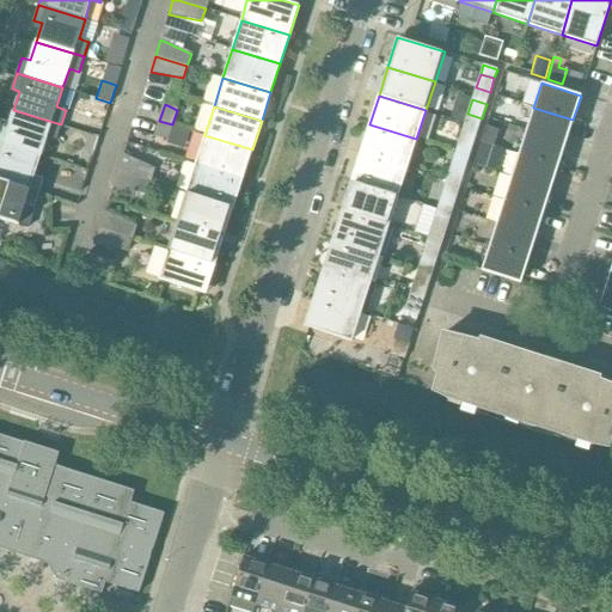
[(533,108),(526,130),(565,144),(573,120),(533,108)]
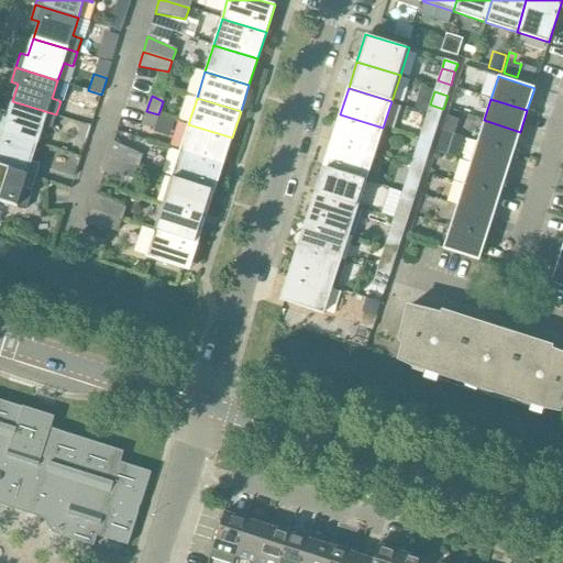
[(56,114),(12,101),(7,118),(0,116),(0,131),(37,143),(43,125),(52,129),(56,114)]
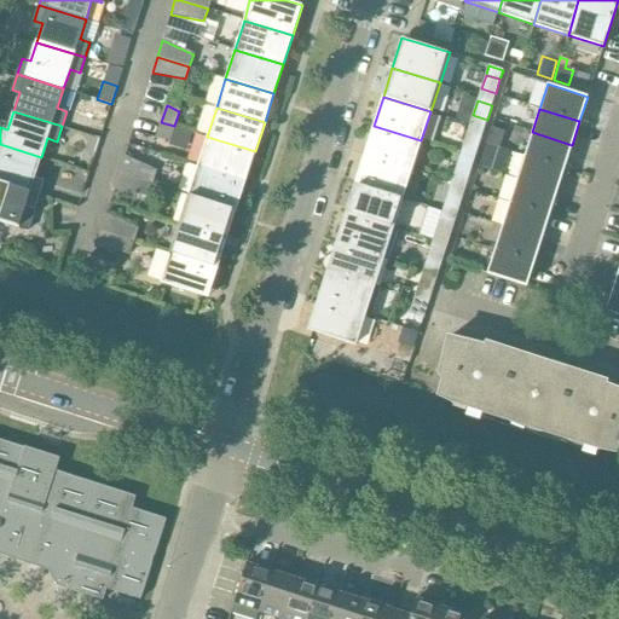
[(487,120),(473,115),(470,125),(484,128),(487,120)]
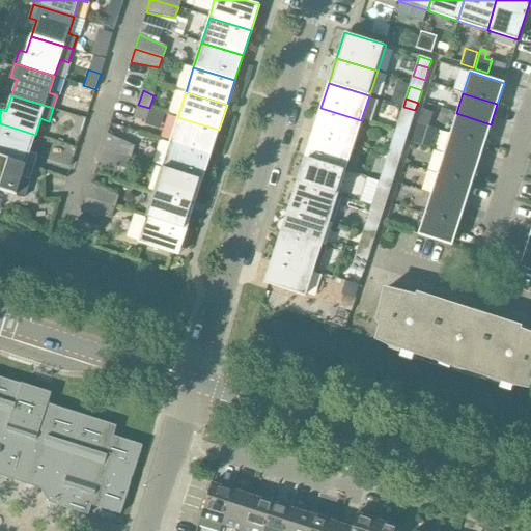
[(149,108),(138,105),(134,118),(145,120),(149,108)]
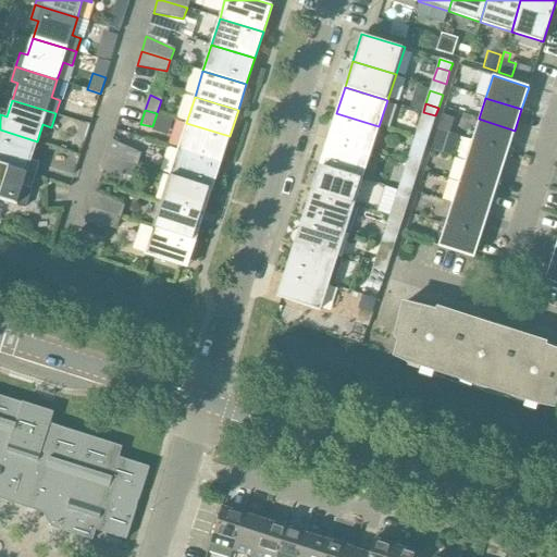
[(435,115),(423,112),(420,120),(433,124),(435,115)]
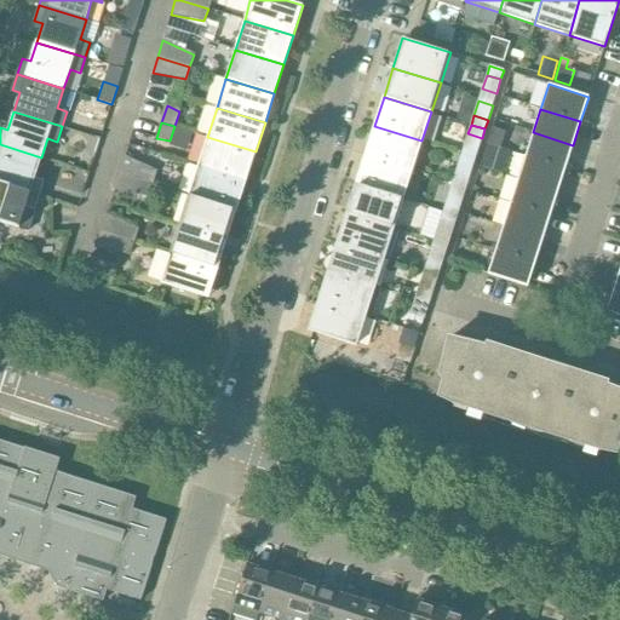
[(422,141),(374,126),(365,155),(413,170),(422,141)]
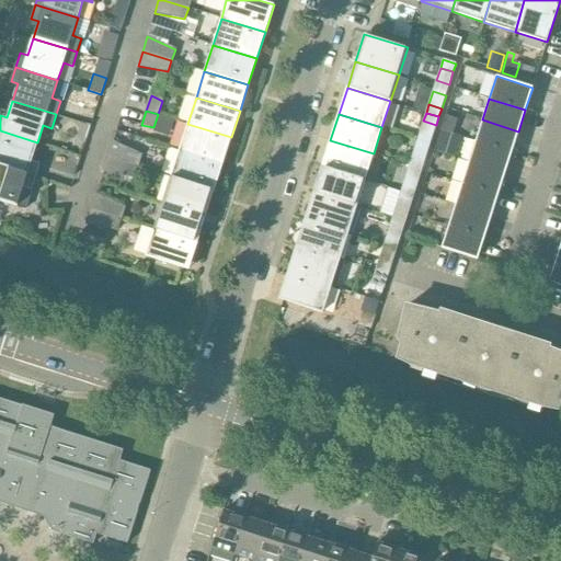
[(482,119),(476,141),(512,152),(518,132),(482,119)]
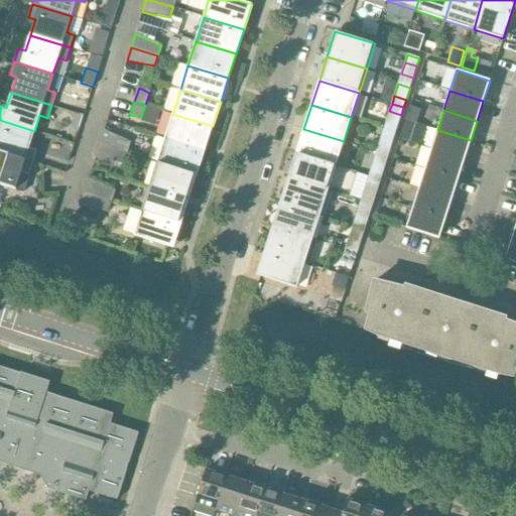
[(401,115),(389,111),(385,123),(397,127),(401,115)]
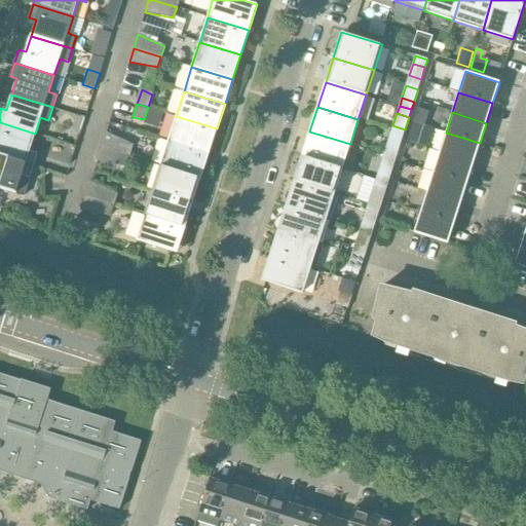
[(209,154),(217,128),(176,116),(167,141),(209,154)]
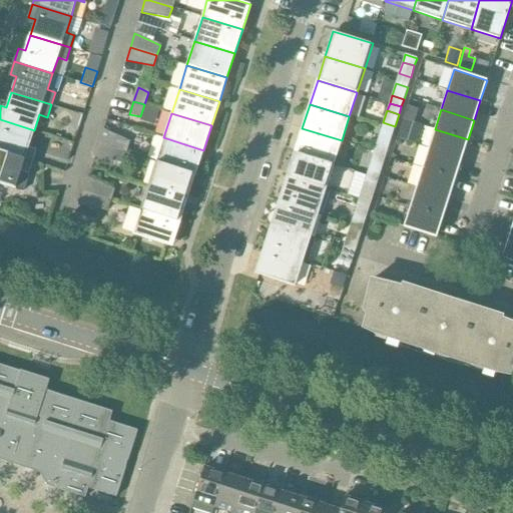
[(34,130),(0,119),(0,150),(33,162),(37,149),(29,147),(34,130)]
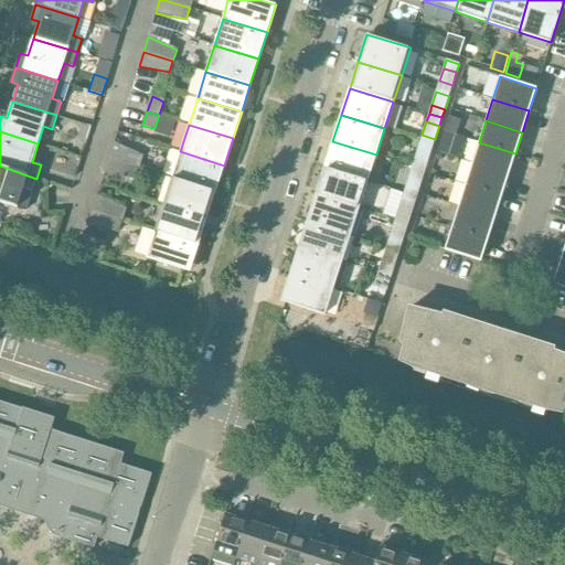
[(368,181),(376,155),(332,141),(323,168),(368,181)]
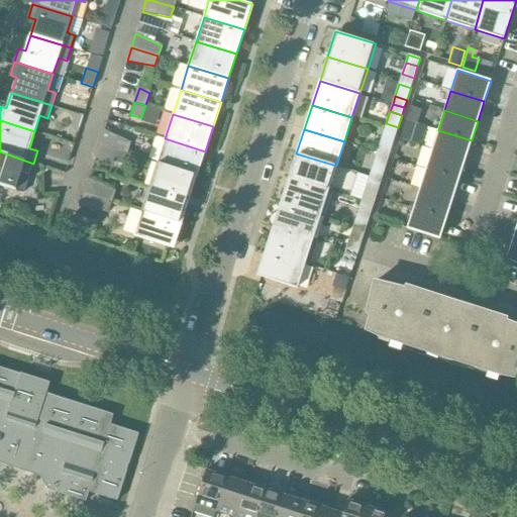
[(438,130),(432,149),(466,161),(472,140),(438,130)]
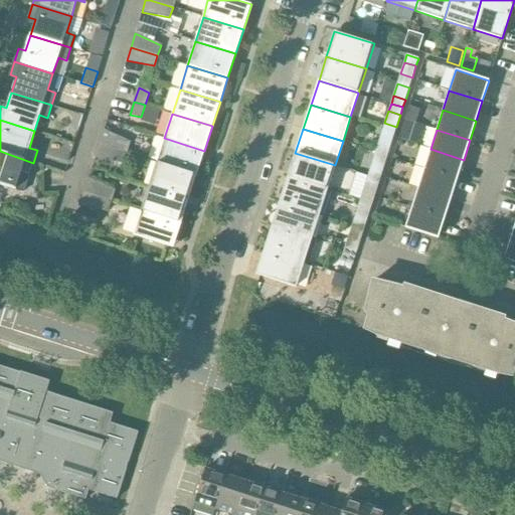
[(100,144),(127,153),(130,142),(104,131),(100,144)]
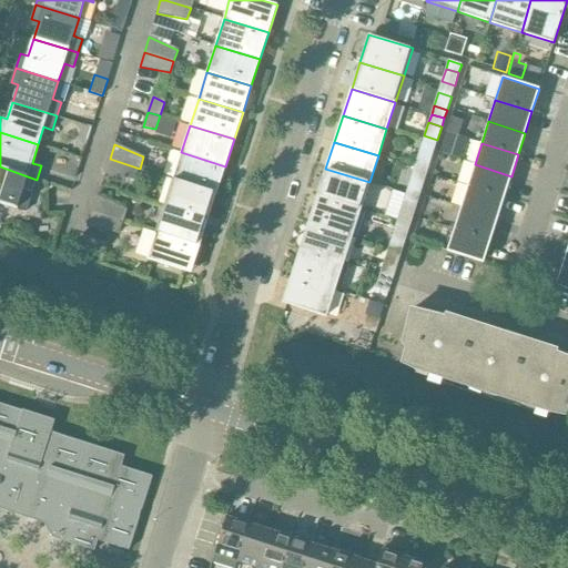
[(417,159),(429,163),(434,150),(422,145),(417,159)]
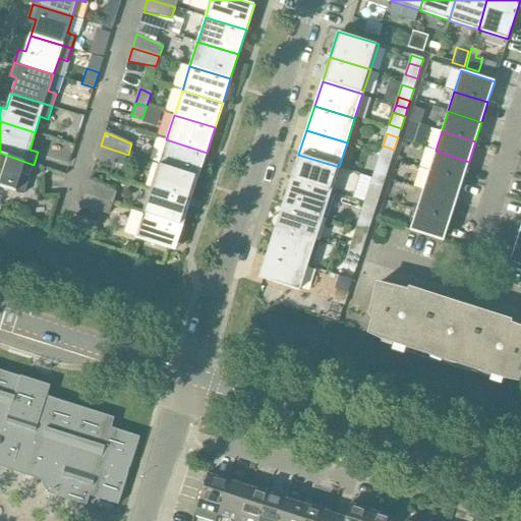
[(198,177),(207,153),(166,139),(159,164),(198,177)]
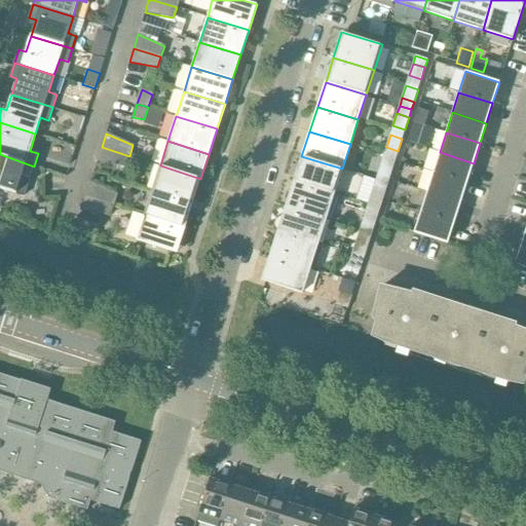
[(129,156),(102,147),(98,160),(125,166),(129,156)]
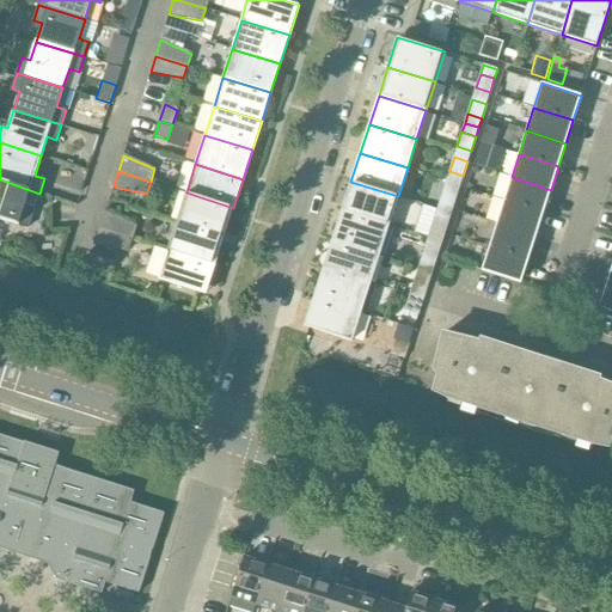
[(463,176),(450,171),(446,181),(460,184),(463,176)]
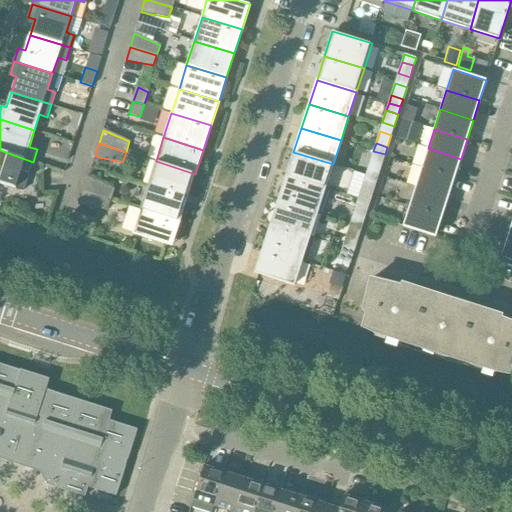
[(428,148),(422,168),(455,178),(461,159),(428,148)]
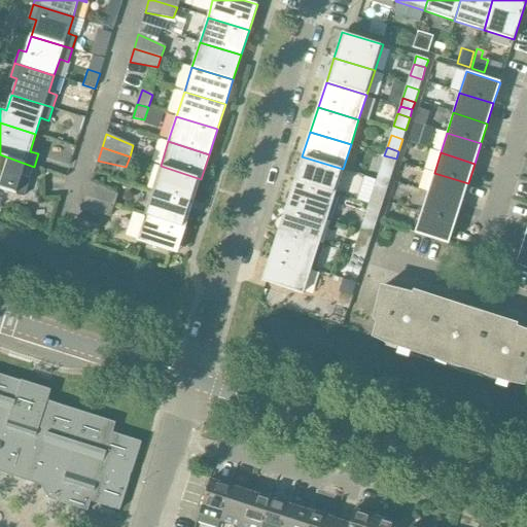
[(0,188),(16,194),(25,197),(30,179),(34,167),(0,154),(0,188)]
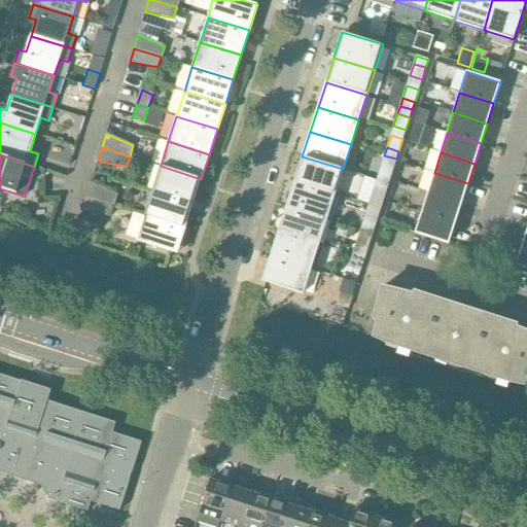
[(396,159),(384,155),(382,163),(394,167),(396,159)]
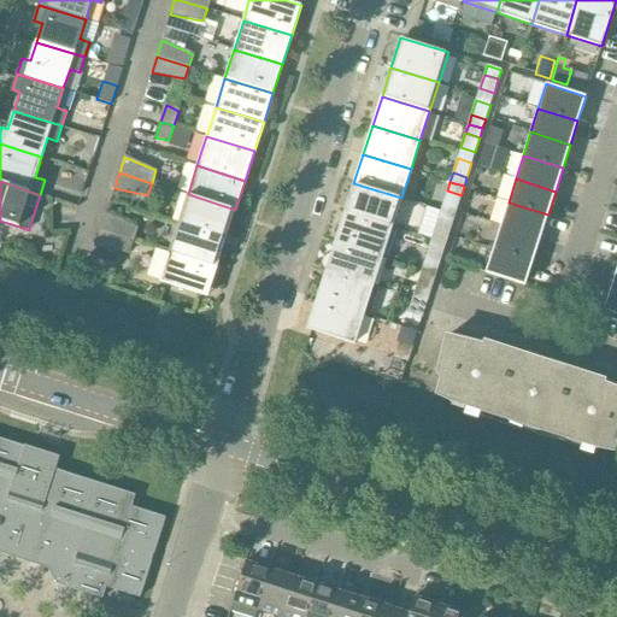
[(353,183),(345,212),(392,228),(401,198),(353,183)]
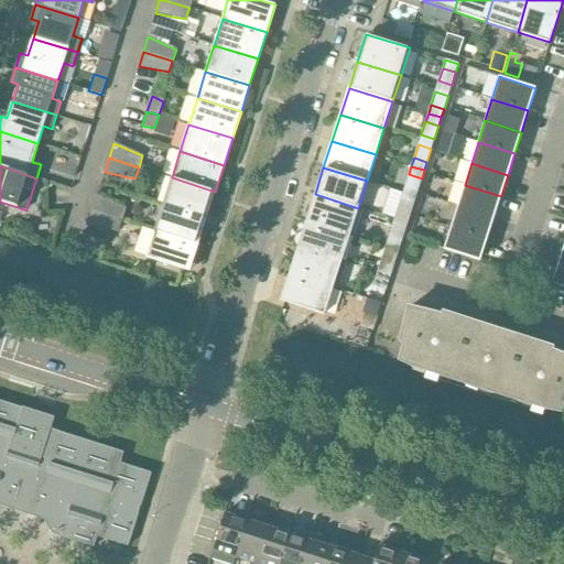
[(422,179),(409,174),(404,187),(418,192),(422,179)]
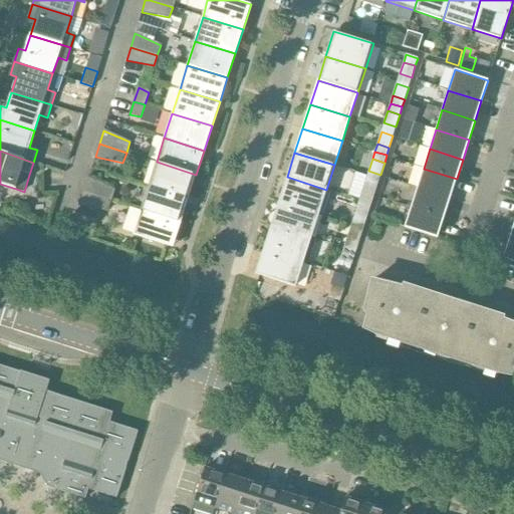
[(189,199),(196,175),(157,162),(149,186),(189,199)]
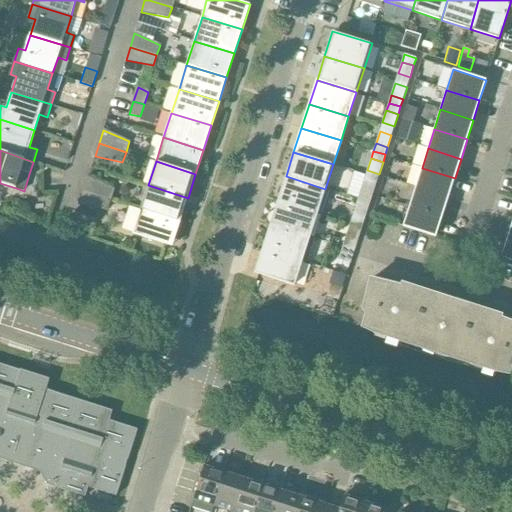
[(449,198),(455,178),(422,168),(415,187),(449,198)]
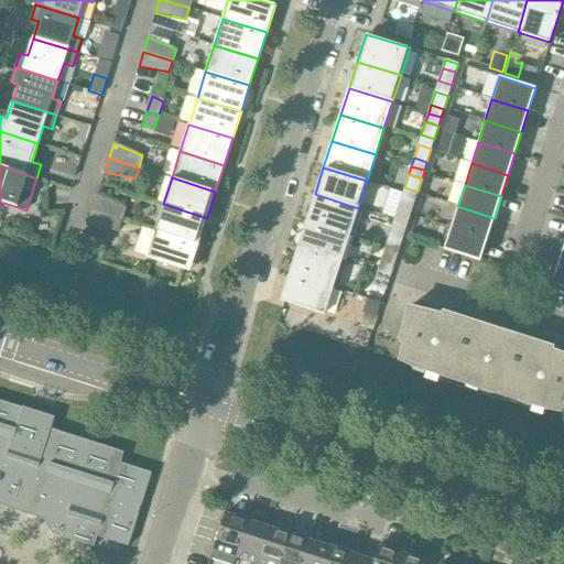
[(350,235),(358,208),(315,194),(306,220),(350,235)]
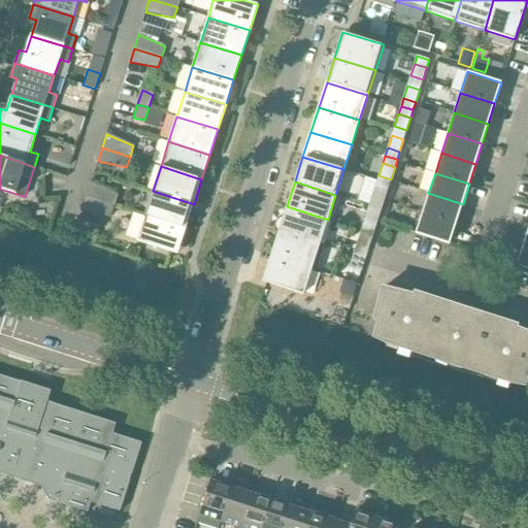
[(87,197),(113,206),(118,195),(91,184),(87,197)]
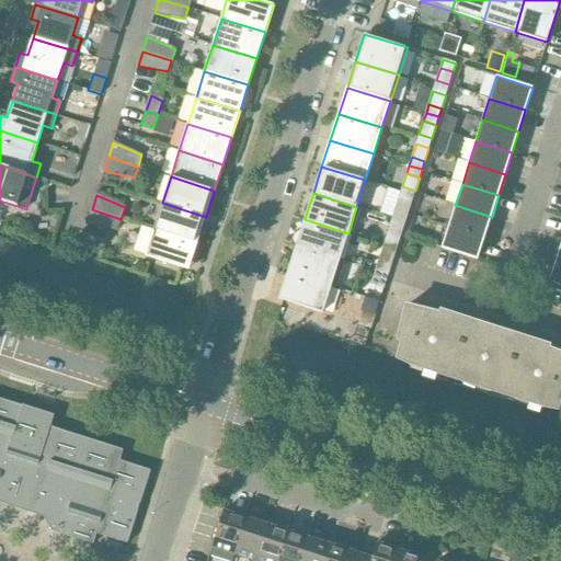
[(395,210),(408,215),(412,201),(399,197),(395,210)]
